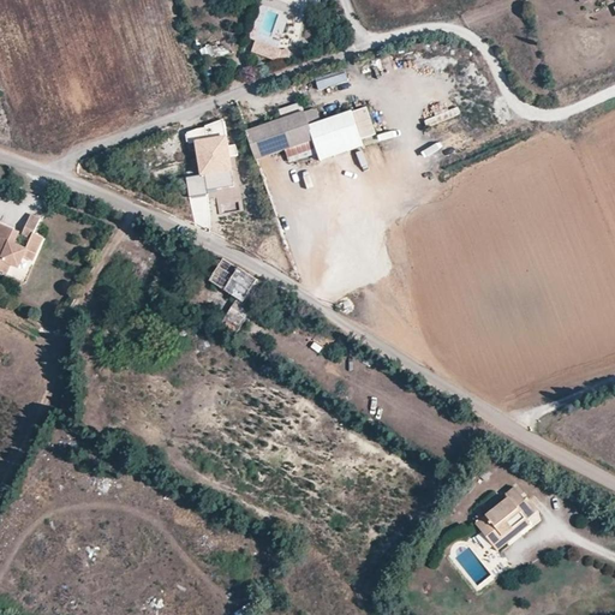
[(281,49),(256,41),(251,52),(275,60),(279,58),(281,60),(290,59),(288,49),(281,49)]
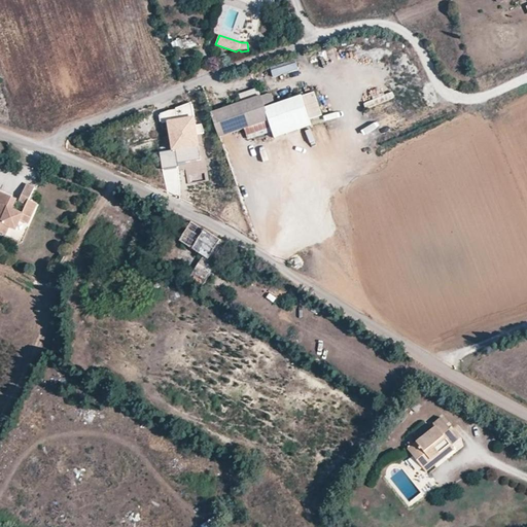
[(171,40),(172,47),(191,45),(190,38),(171,40)]
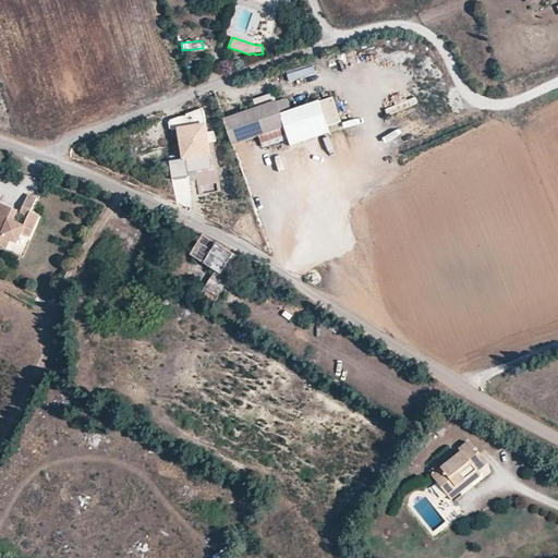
[(290,82),(316,72),(312,62),(287,72),(290,82)]
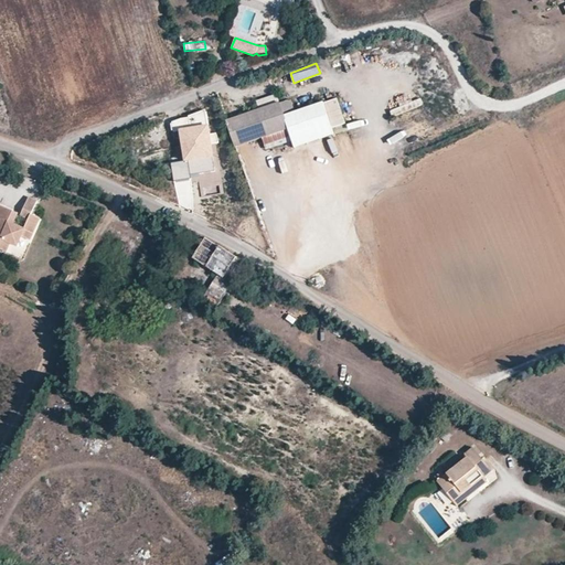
[(403,106),(397,95),(385,100),(390,112),(403,106)]
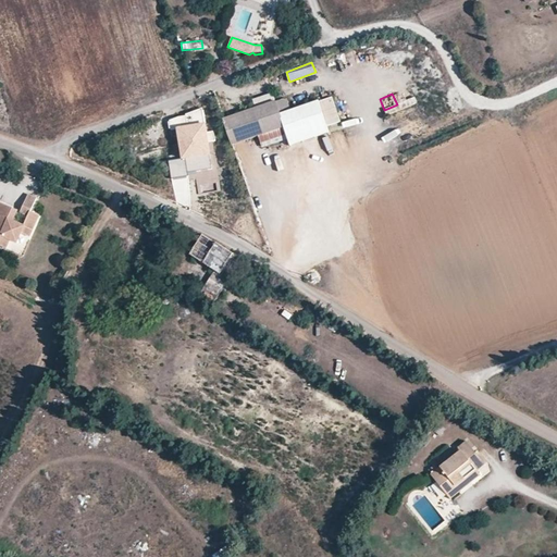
[(336,108),(332,96),(280,114),(288,138),(291,146),(331,132),(329,125),(342,121),(336,108)]
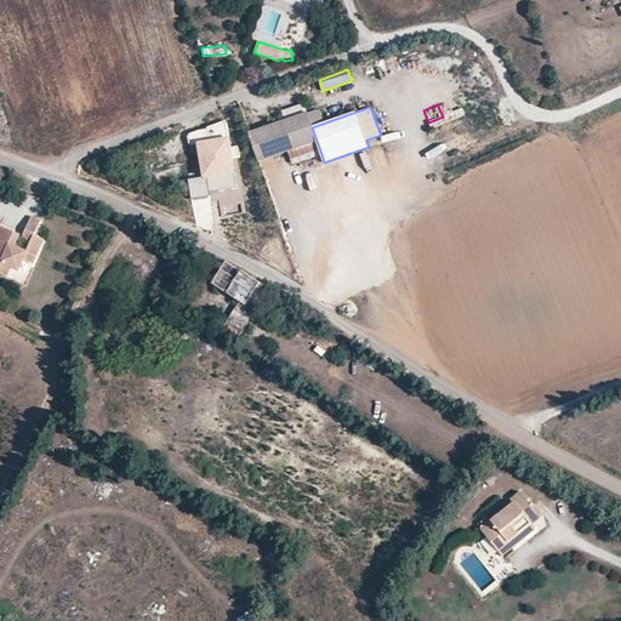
[(307,112),(249,132),(260,160),(288,151),(292,164),(322,154),(312,127),(307,112)]
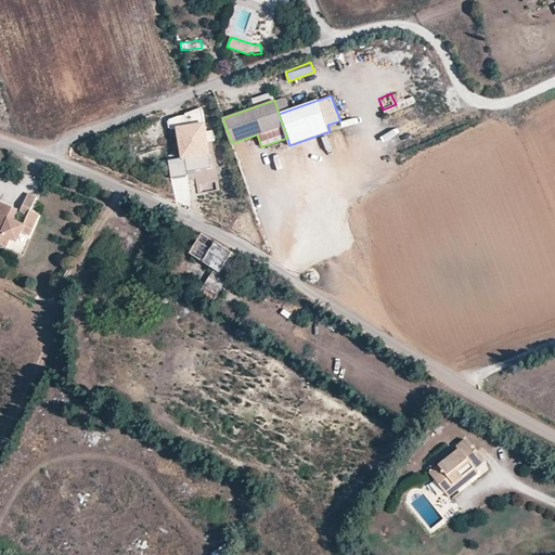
[(343,127),(359,123),(357,117),(341,121),(343,127)]
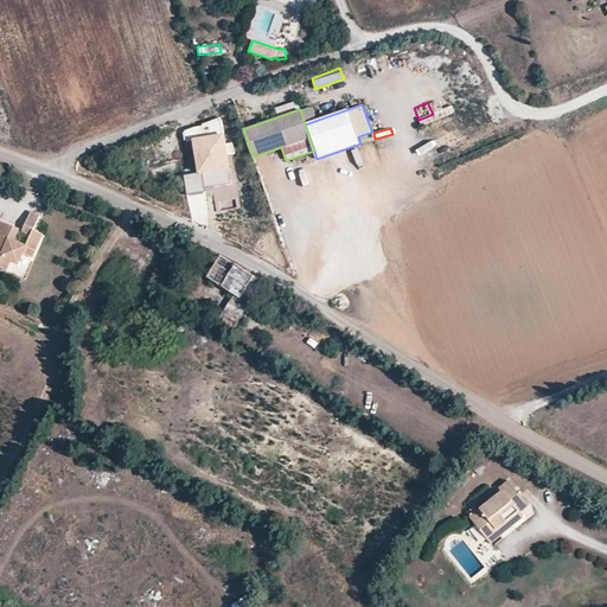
[(193,140),(199,173),(229,167),(225,151),(223,135),(193,140)]
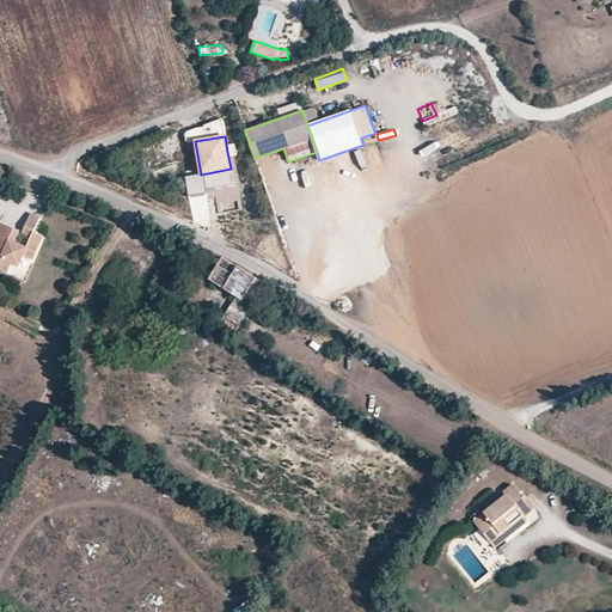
[(233,185),(231,169),(201,175),(185,177),(189,196),(207,194),(207,190),(233,185)]
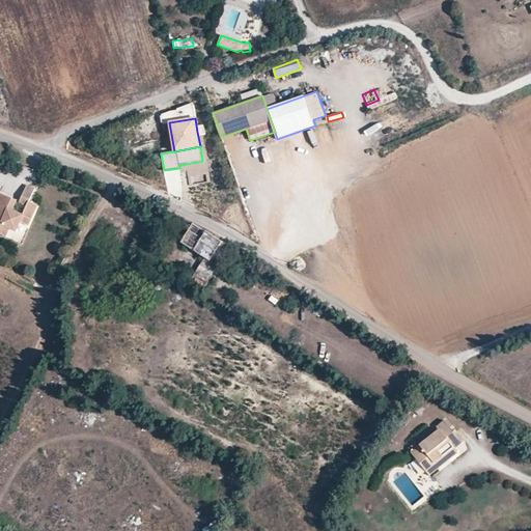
[(34,189),(26,186),(19,202),(27,205),(22,216),(11,211),(17,200),(0,193),(0,232),(6,235),(9,228),(17,230),(20,222),(28,226),(37,205),(28,201),(34,189)]
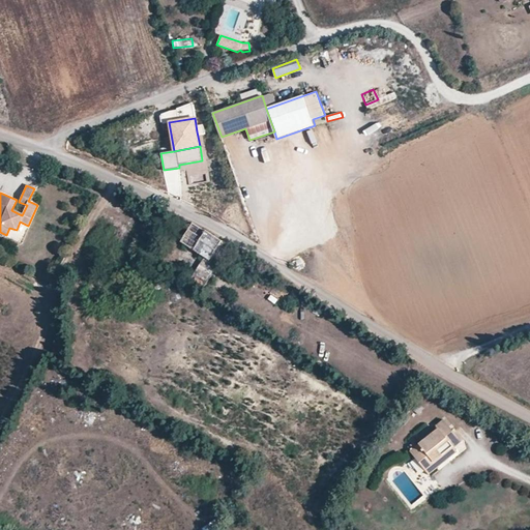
[(192,223),(180,242),(202,257),(189,278),(202,287),(229,243),(192,223)]
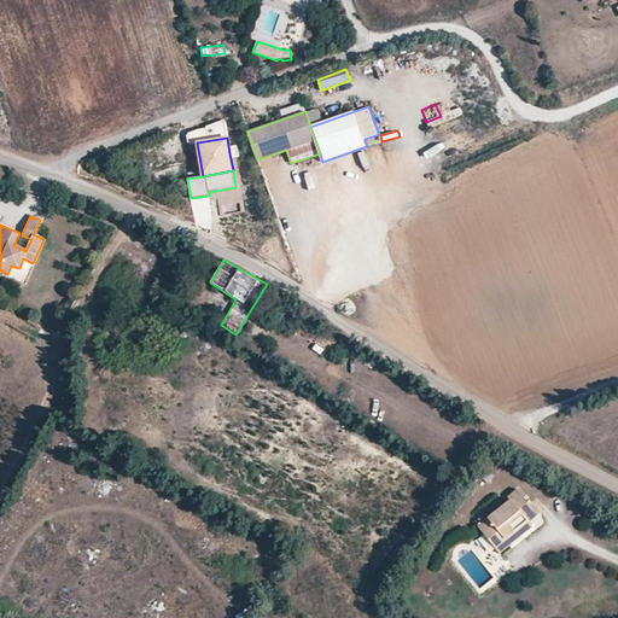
[(222,291),(215,299),(226,308),(232,298),(222,291)]
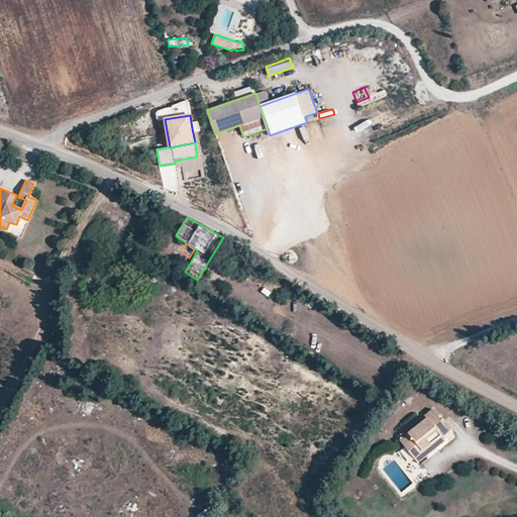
[(399,441),(414,457),(440,435),(442,436),(450,429),(432,410),(399,441)]
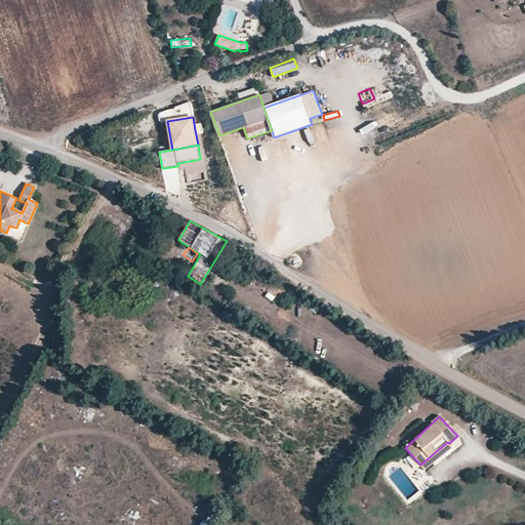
[(449,443),(447,442),(420,465),(425,470),(451,447),(449,443)]
